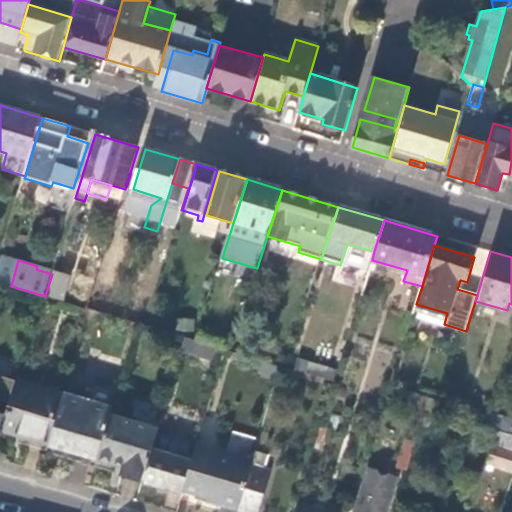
[(55,273),(55,275),(48,294),(64,299),(71,277),(55,273)]
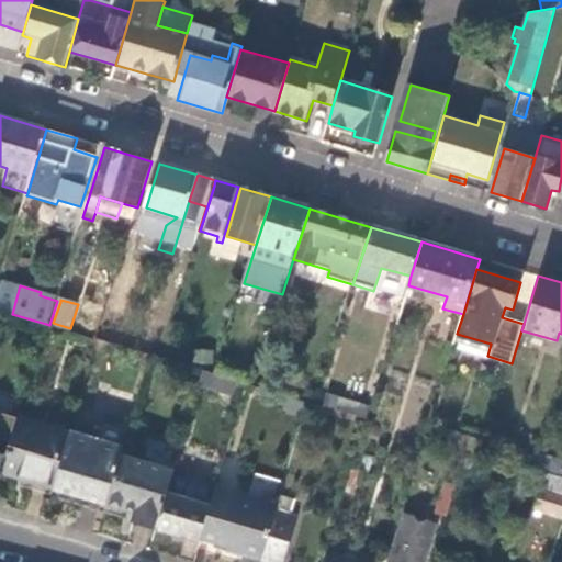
[(12,314),(0,310),(0,324),(43,337),(46,324),(12,314)]
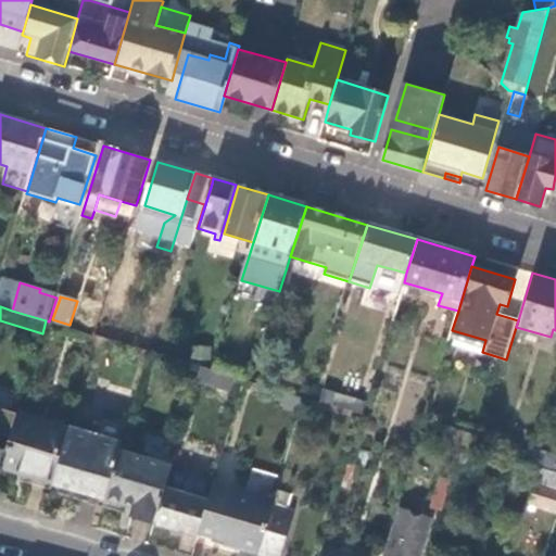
[(163,341),(144,336),(140,349),(159,354),(163,341)]
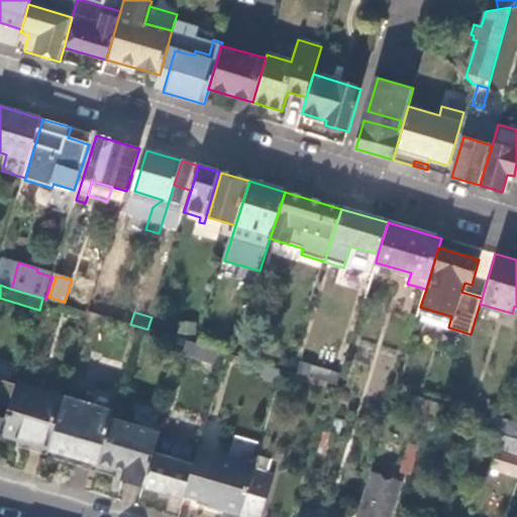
[(338,385),(341,373),(303,362),(299,374),(338,385)]
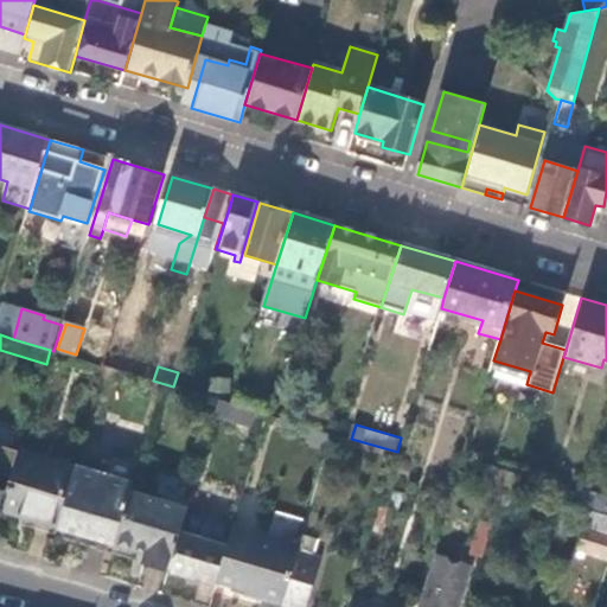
[(76,467),(20,451),(8,493),(0,518),(32,529),(34,519),(58,526),(75,468),(76,467)]
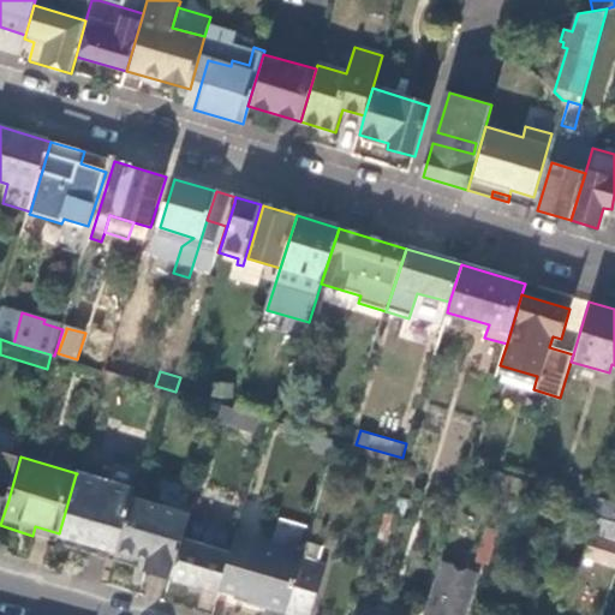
[(530,496),(533,485),(493,473),(490,484),(530,496)]
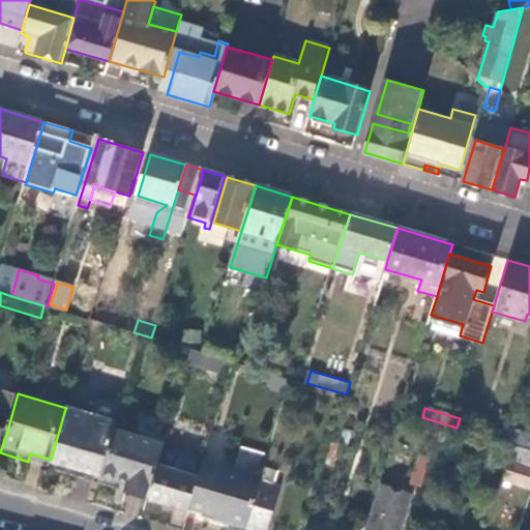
[(116,423),(65,409),(51,460),(100,474),(114,429),(116,423)]
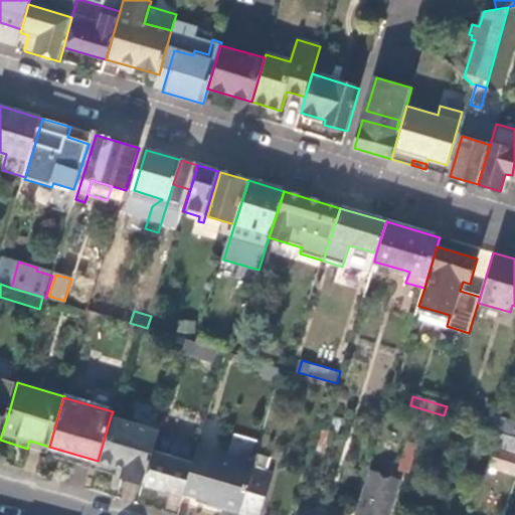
[(494,422),(495,419),(475,413),(472,423),(485,427),(492,430),(494,422)]
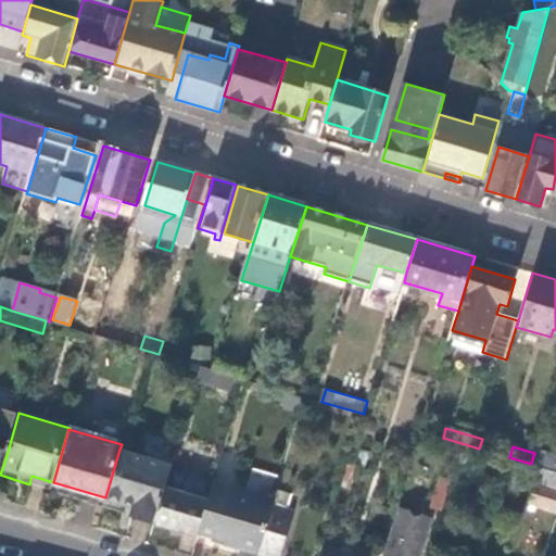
[(172,466),(119,450),(105,497),(103,506),(155,522),(168,477),(172,467),(172,466)]
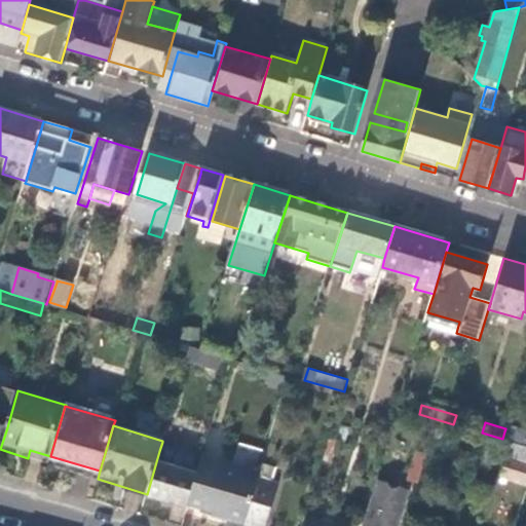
[(520,436),(504,431),(502,439),(512,442),(525,446),(525,434),(521,433),(520,436)]
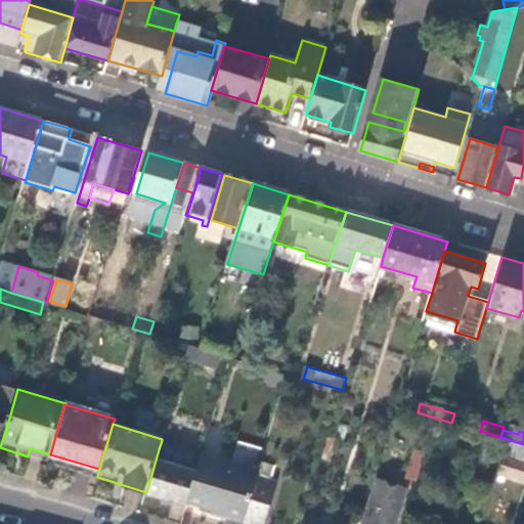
[(201,453),(162,440),(159,449),(198,462),(200,455),(201,453)]
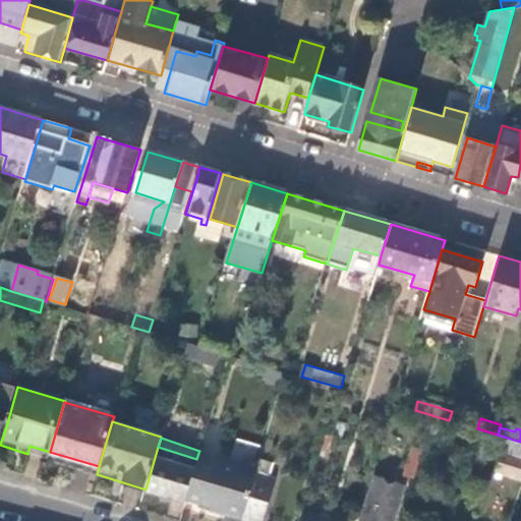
[(520,479),(520,442),(507,438),(502,453),(504,454),(498,472),(520,479)]
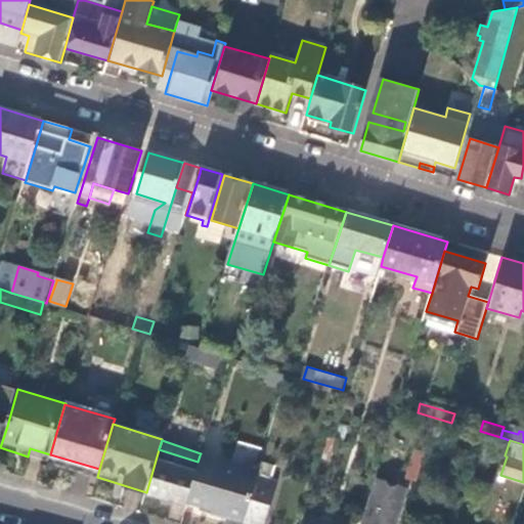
[(198,462),(159,449),(146,492),(184,504),(185,501),(198,462)]
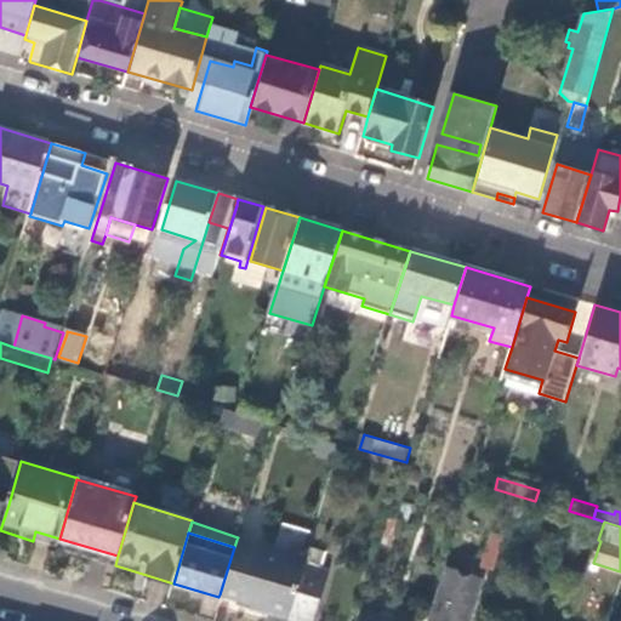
[(495,570),(505,536),(491,533),(482,567),(495,570)]
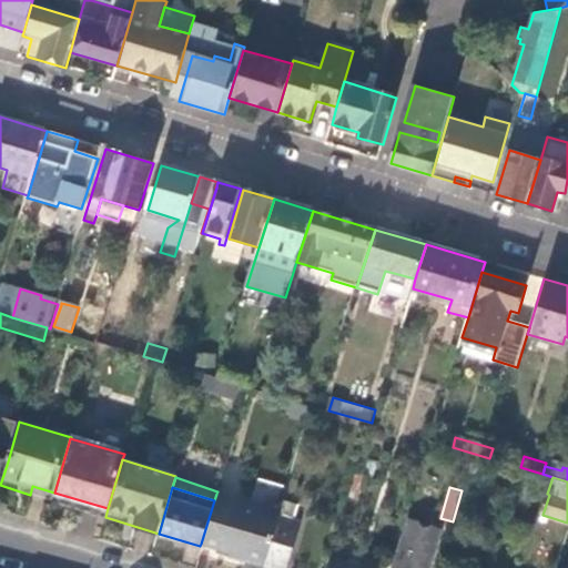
[(281,514),(216,494),(214,500),(201,544),(240,556),(239,558),(265,566),(280,517),(281,514)]
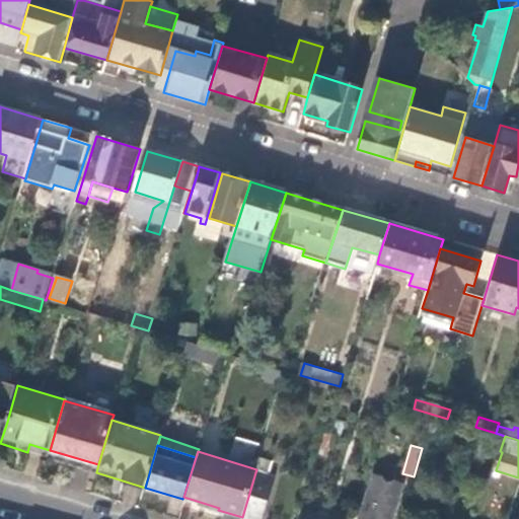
[(263,518),(275,477),(255,472),(242,517),(248,518),(263,518)]
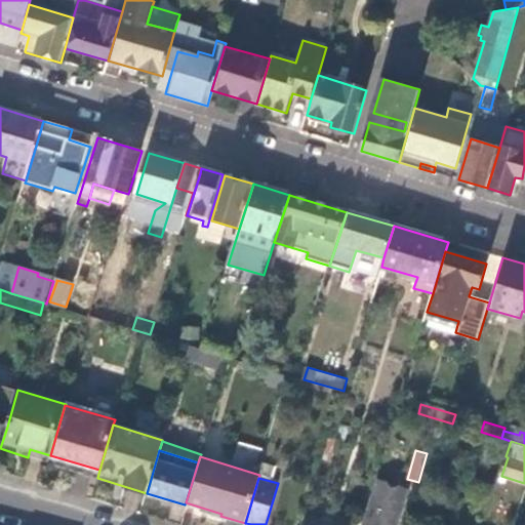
[(397,524),(407,489),(378,481),(365,524),(397,524)]
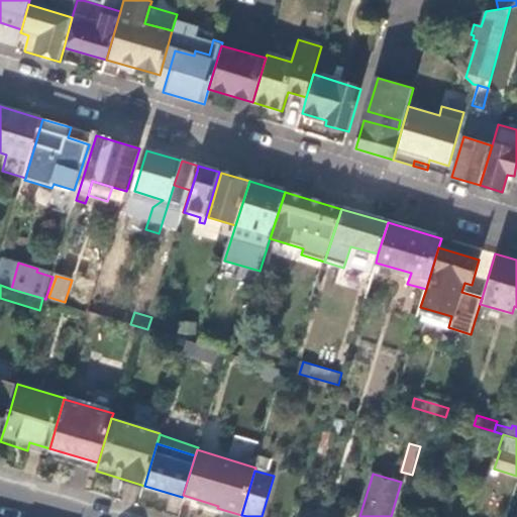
[(298,516),(333,516),(301,507),(298,516)]
